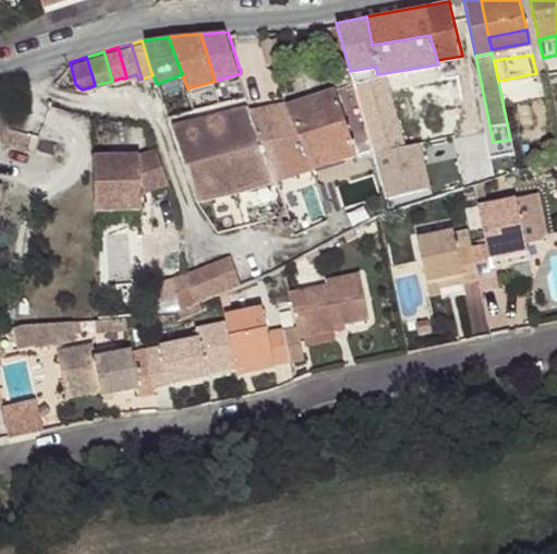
[(356,154),(372,149),(354,82),(335,87),(286,103),(251,109),(250,106),(225,112),(198,118),(172,124),(181,149),(188,168),(194,187),(197,199),(274,179),(311,168),(356,154)]
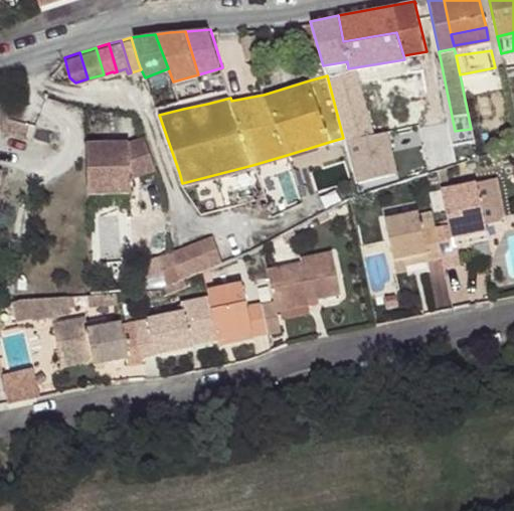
[(5,120),(2,127),(25,134),(29,120),(4,114),(5,120)]
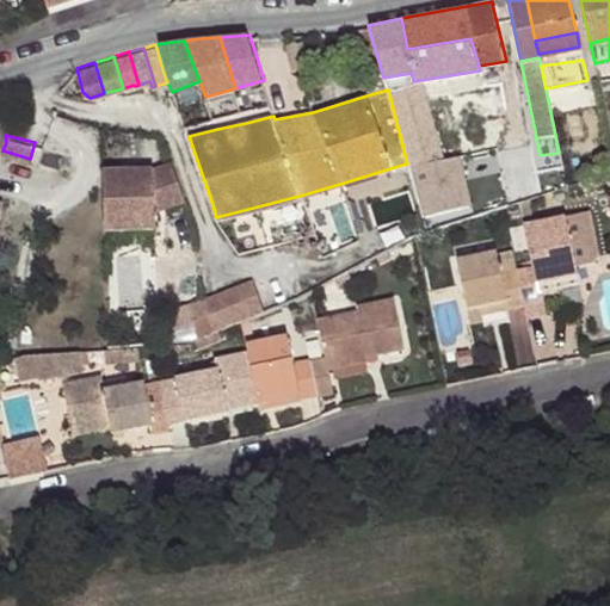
[(499,179),(492,146),(435,156),(442,191),(499,179)]
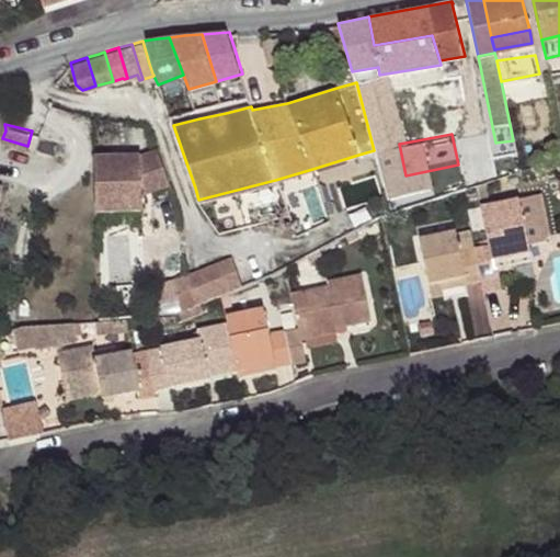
[(140,154),(94,155),(95,212),(143,211),(140,193),(169,182),(157,148),(140,154)]
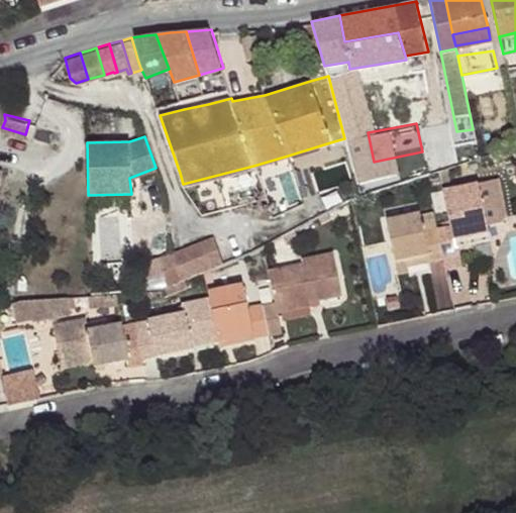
[(447,225),(433,227),(438,255),(441,270),(456,266),(451,245),(466,242),(465,235),(484,231),(482,221),(499,218),(504,212),(497,175),(474,179),(474,183),(440,191),(447,225)]
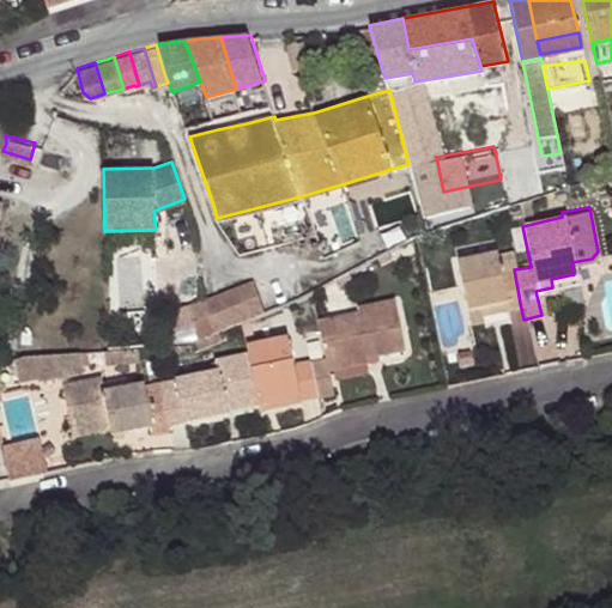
[(520,303),(514,269),(497,273),(492,248),(455,256),(465,305),(467,320),(480,317),(479,311),(477,303),(501,298),(502,308),(520,303)]
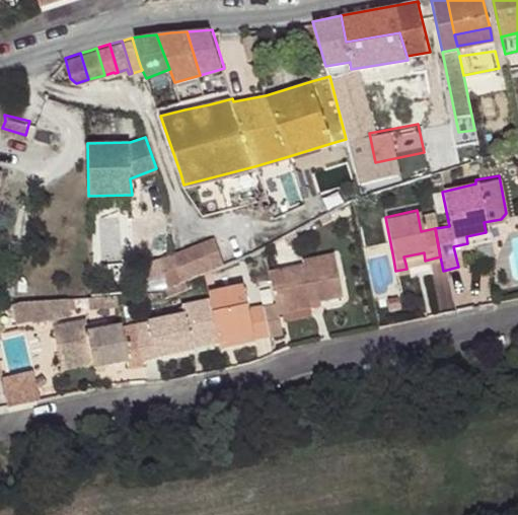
[(466,236),(467,243),(488,238),(486,232),(466,236)]
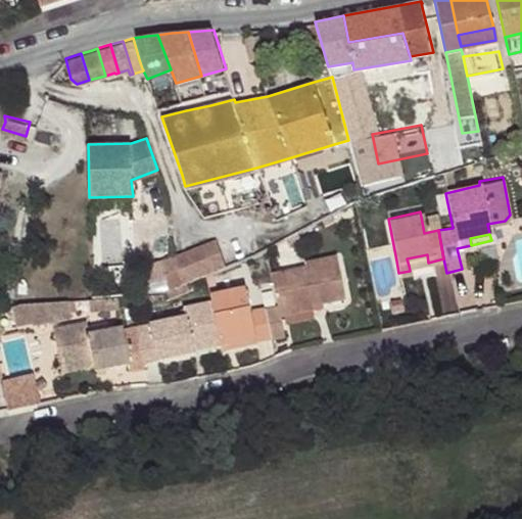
[(160,261),(172,288),(183,283),(205,274),(207,273),(208,273),(228,265),(218,237),(160,261)]
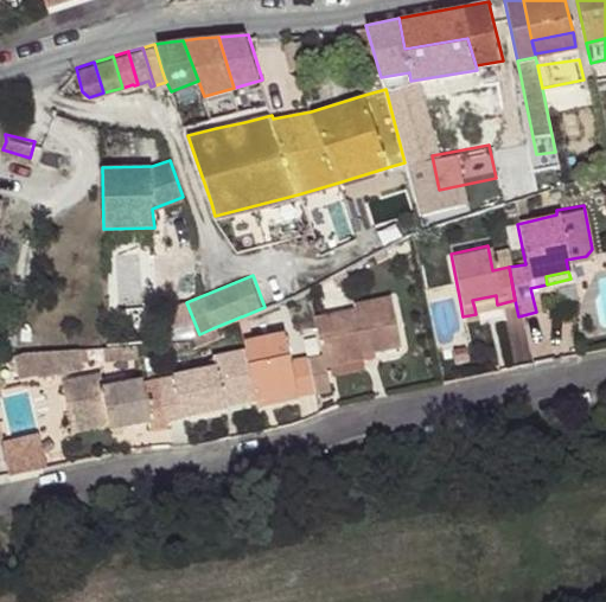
[(321,353),(308,357),(316,392),(335,389),(329,366),(370,359),(368,351),(403,344),(393,295),(356,302),(356,307),(314,315),(321,353)]
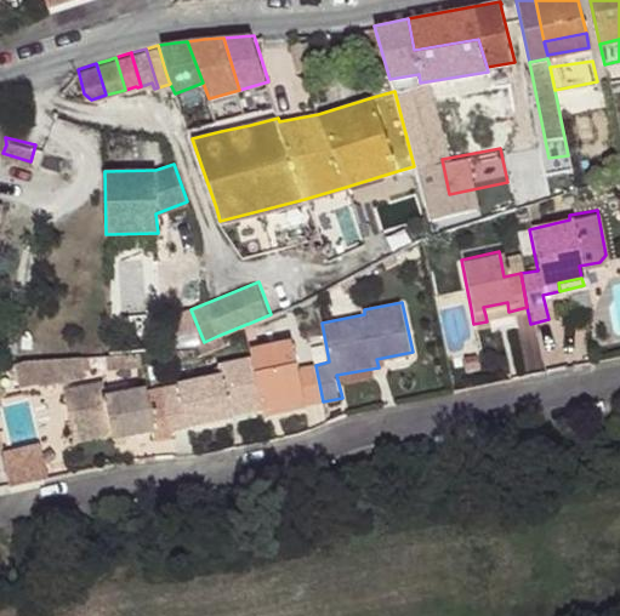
[(483,307),(485,315),(508,312),(507,302),(483,307)]
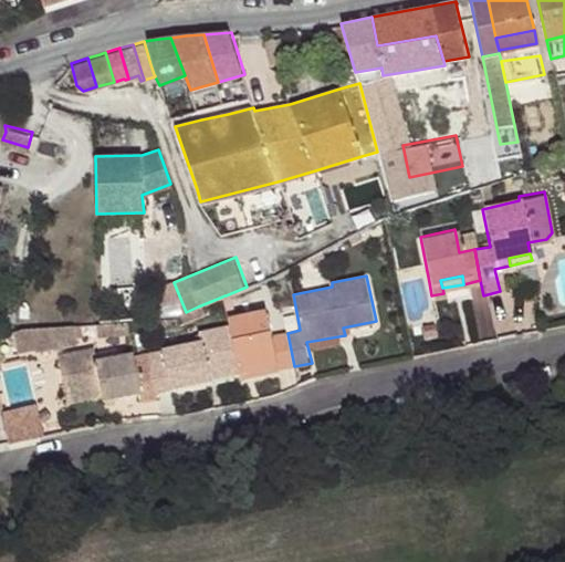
[(227,321),(229,332),(237,368),(238,375),(273,367),(274,372),(294,366),(288,333),(271,335),(267,312),(227,321)]
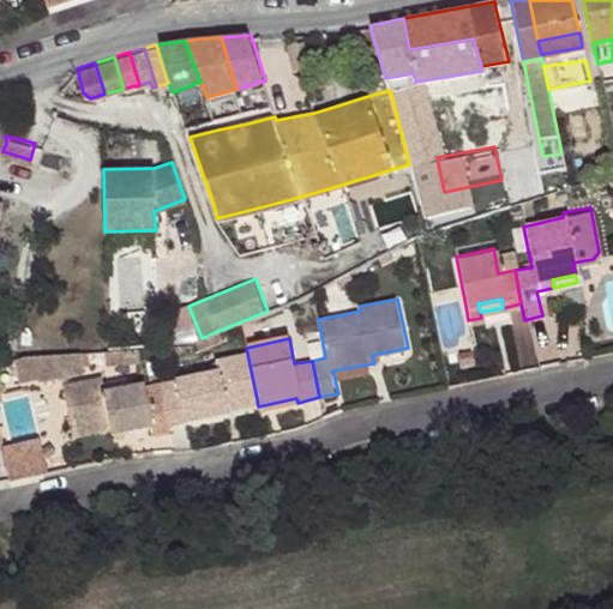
[(107,350),(104,350),(106,365),(140,361),(138,349),(107,350)]
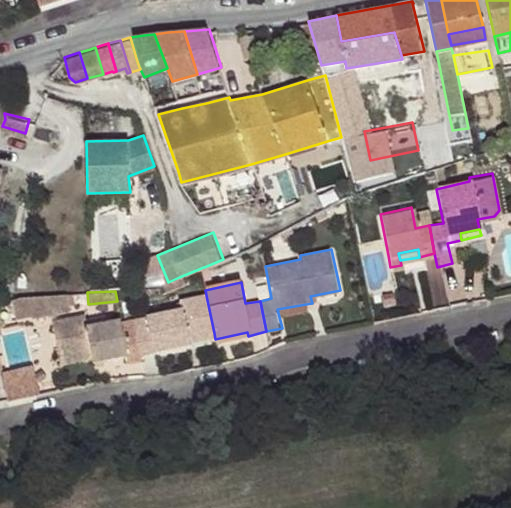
[(17,296),(9,299),(12,317),(28,314),(29,317),(46,314),(67,310),(64,293),(54,294),(17,296)]
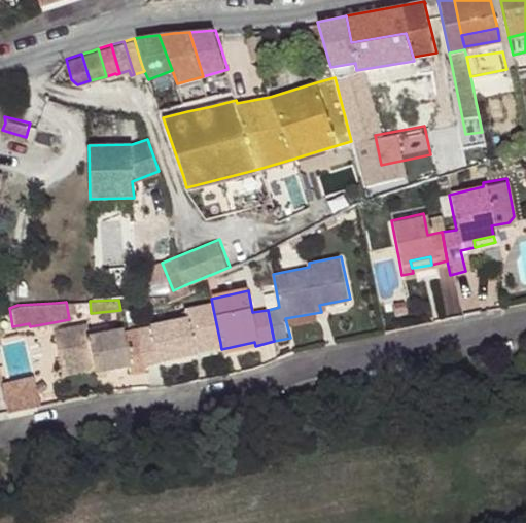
[(138,339),(139,345),(145,370),(195,358),(194,354),(193,348),(220,343),(213,309),(185,315),(185,322),(152,329),(153,336),(138,339)]
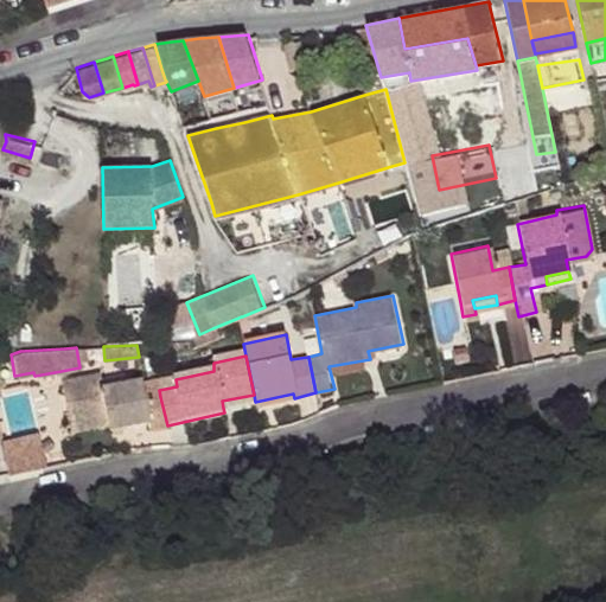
[(146,398),(142,380),(102,388),(100,373),(61,382),(69,426),(107,418),(110,428),(110,433),(148,426),(150,435),(168,430),(167,426),(160,397),(146,398)]
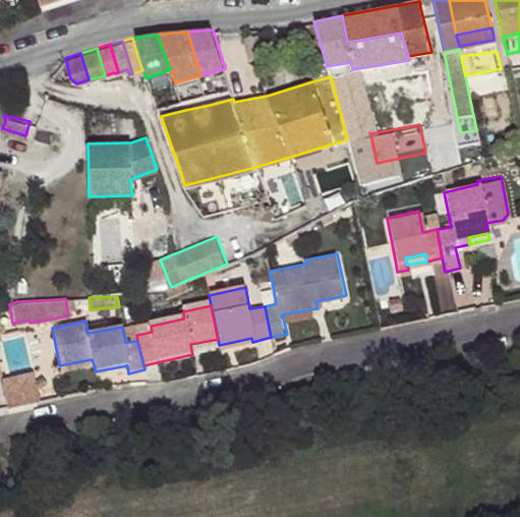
[(191,350),(219,345),(218,339),(190,344),(191,350)]
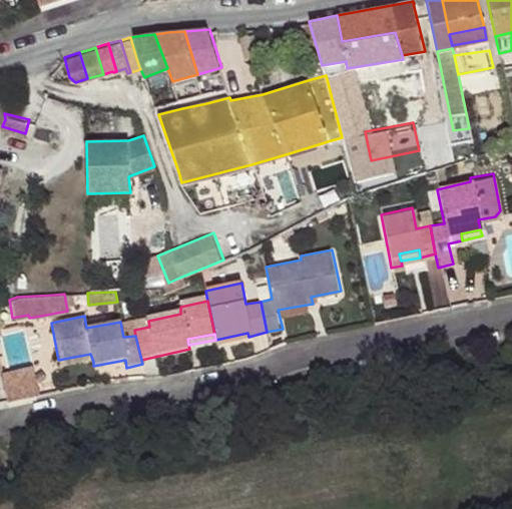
[(60,368),(93,362),(90,354),(58,360),(60,368)]
